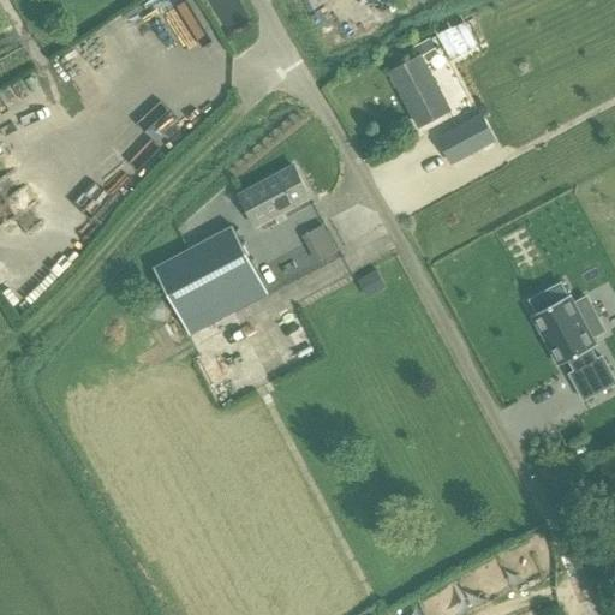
[(433,49),(425,36),(413,43),(419,55),(433,49)]
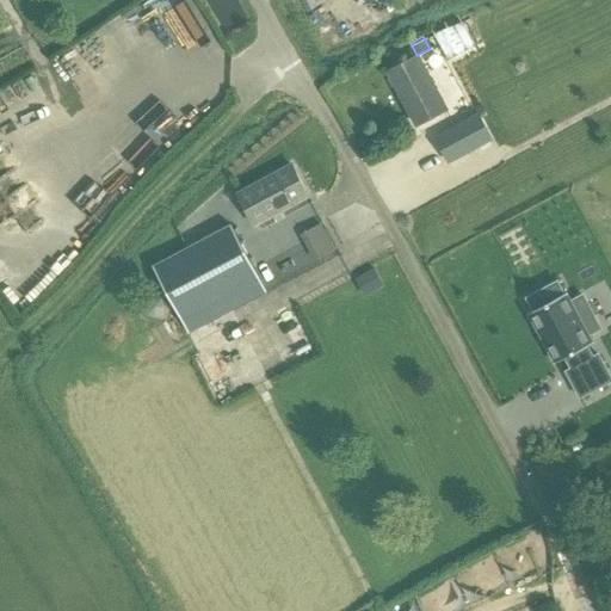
[(388,73),(417,125),(446,110),(418,57),(388,73)]
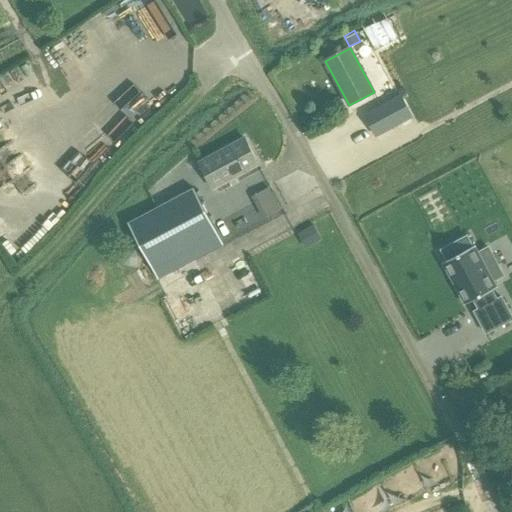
[(412,117),(400,96),(365,115),(376,136),(412,117)]
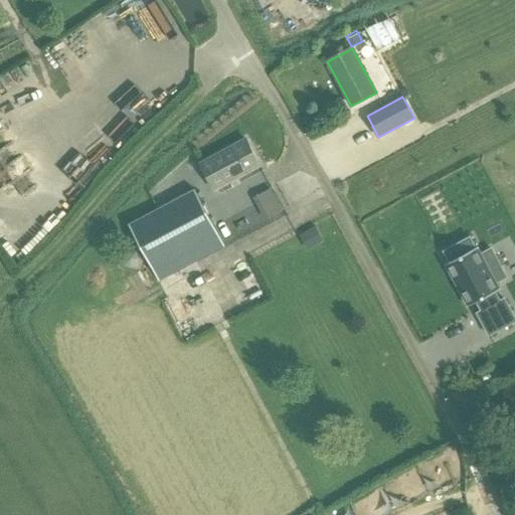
[(200,163),(214,190),(260,166),(252,151),(251,151),(245,139),(237,144),(200,163)]
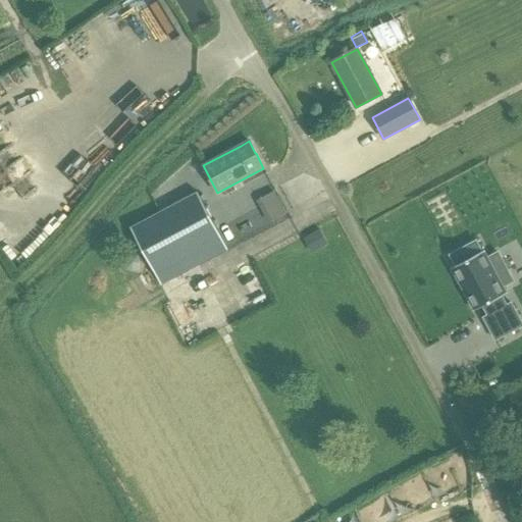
[(215,218),(228,246),(291,217),(277,189),(215,218)]
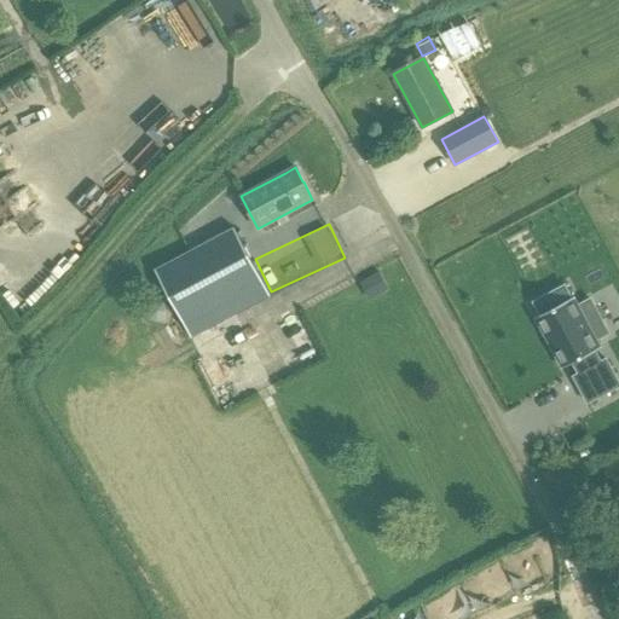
[(168,295),(190,337),(270,295),(235,229),(191,252),(155,271),(168,295)]
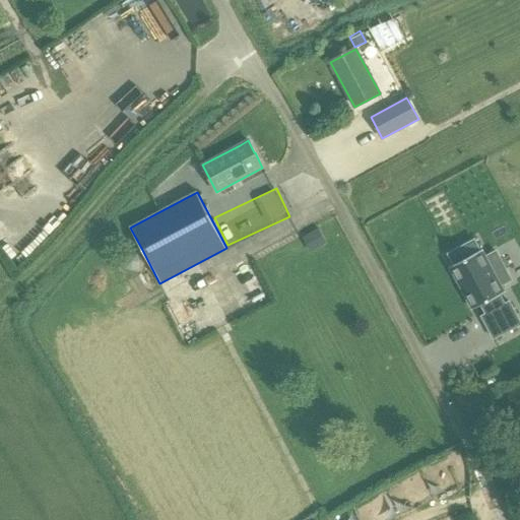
[(504,293),(500,285),(511,280),(496,251),(484,257),(481,250),(479,251),(474,240),(448,254),(454,265),(450,266),(462,288),(473,310),(481,305),(485,314),(481,317),(494,338),(519,324),(519,322),(509,302),(505,304),(500,296),(504,293)]
